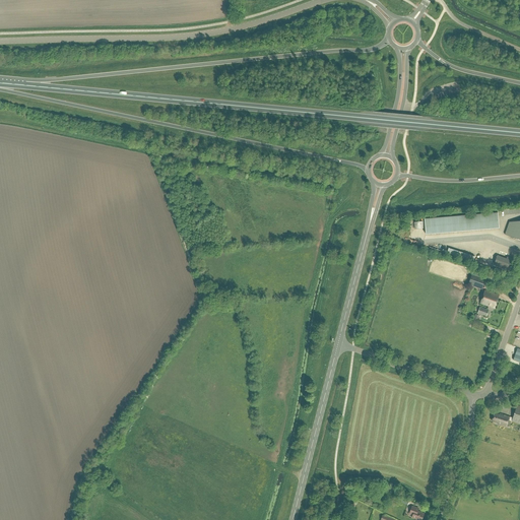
[(499,228),(498,213),(425,218),(426,234),(499,228)]
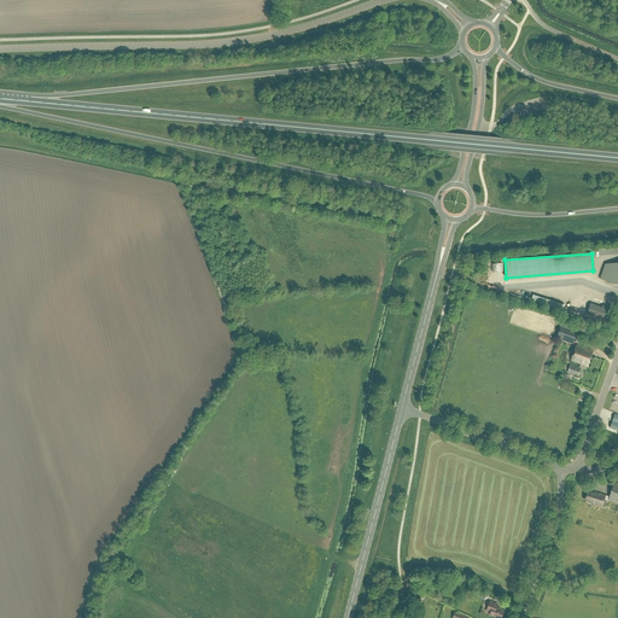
[(617,285),(617,262),(605,264),(600,279),(617,285)]
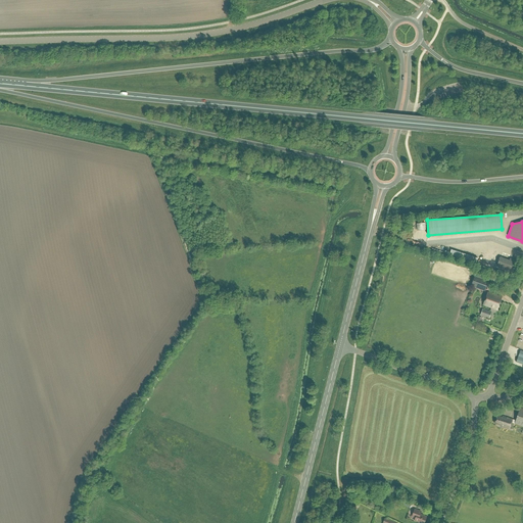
[(477,257),(452,249),(449,254),(476,263),(477,257)]
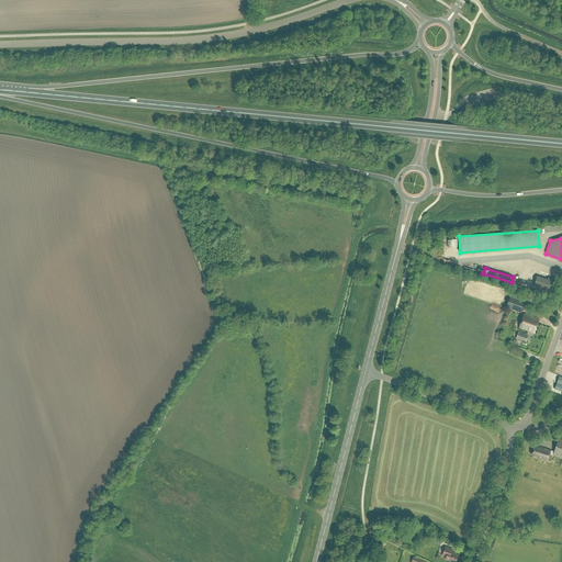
[(548,280),(537,277),(534,287),(550,292),(554,280),(549,278),(548,280)]
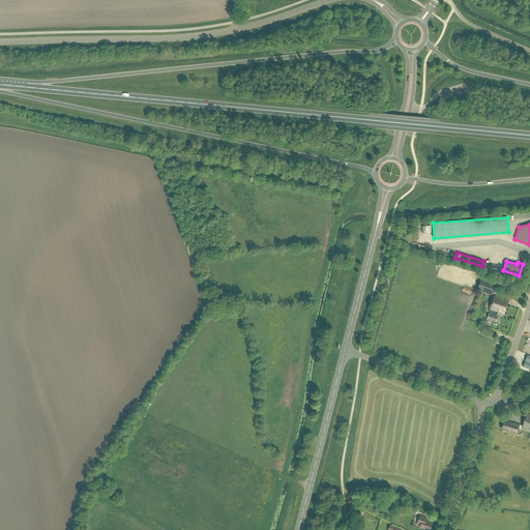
[(495,285),(480,280),(477,290),(492,295),(495,285)]
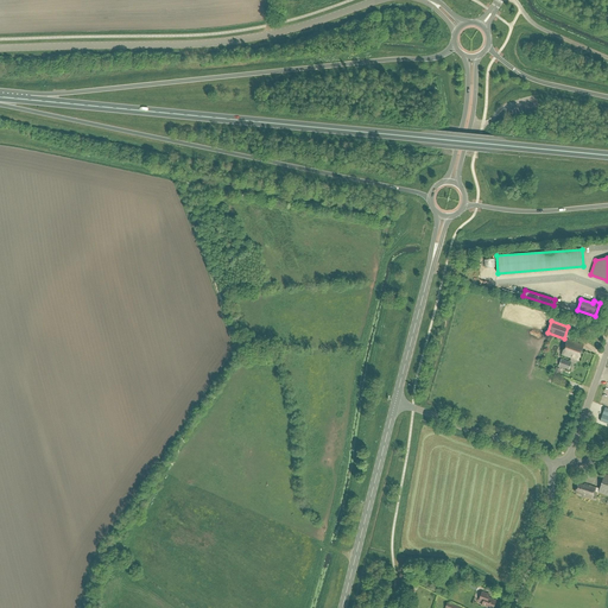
[(583,346),(567,340),(562,354),(578,361),(583,346)]
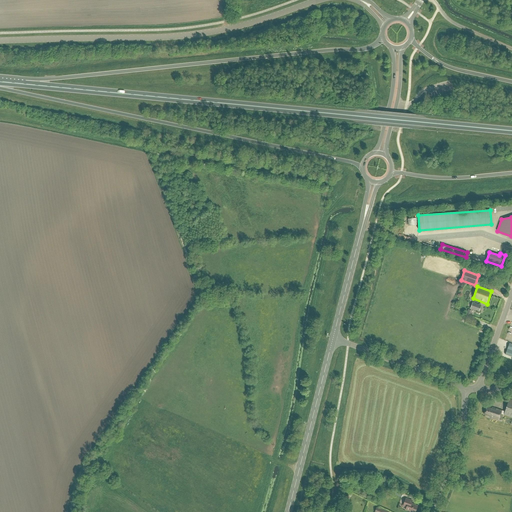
[(481,305),(473,302),(470,309),(479,312),(481,305)]
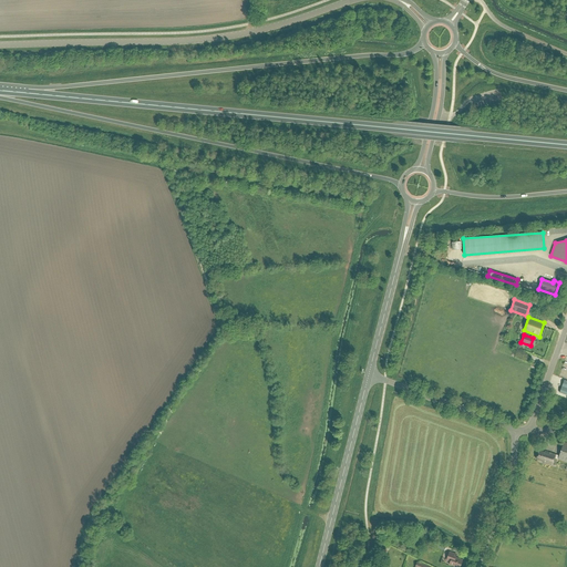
[(548,454),(538,451),(536,459),(543,461),(542,462),(552,465),(555,454),(549,453),(548,454)]
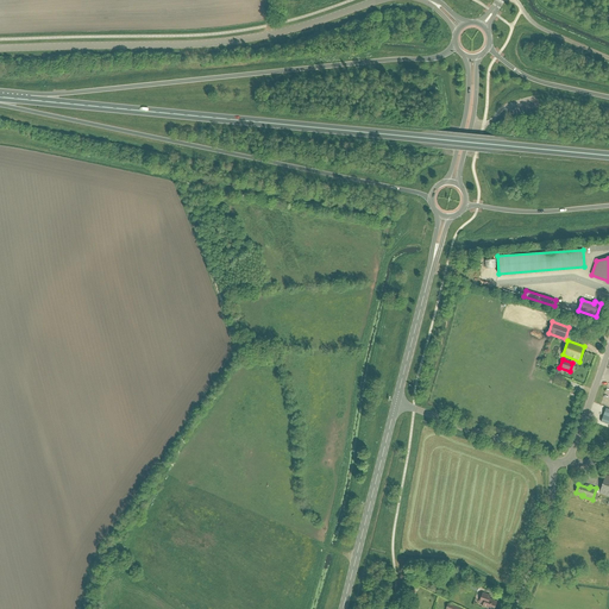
[(490,596),(483,592),(479,601),(483,603),(482,606),(490,608),(494,608),(496,602),(489,598),(490,596)]
